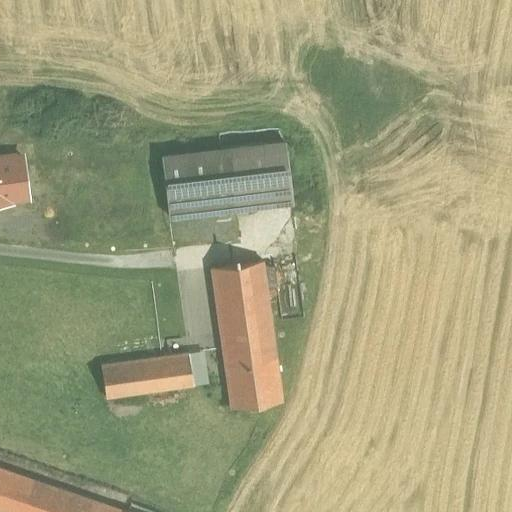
[(286,142),(163,157),(168,194),(170,217),(293,202),(286,142)]
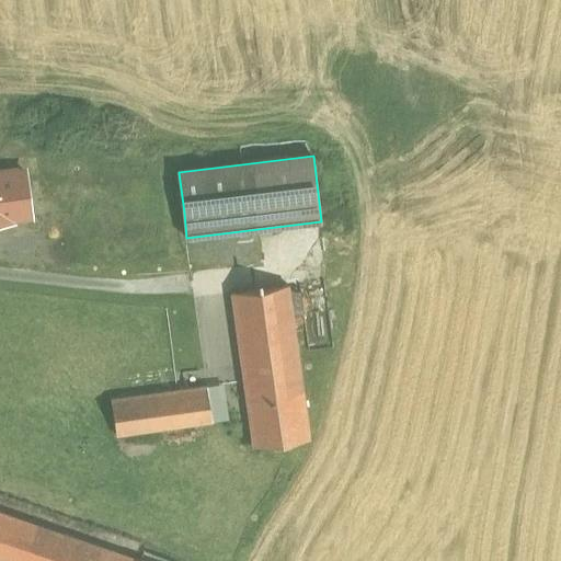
[(31,215),(25,171),(16,172),(16,170),(0,171),(0,222),(11,221),(11,218),(31,215)]
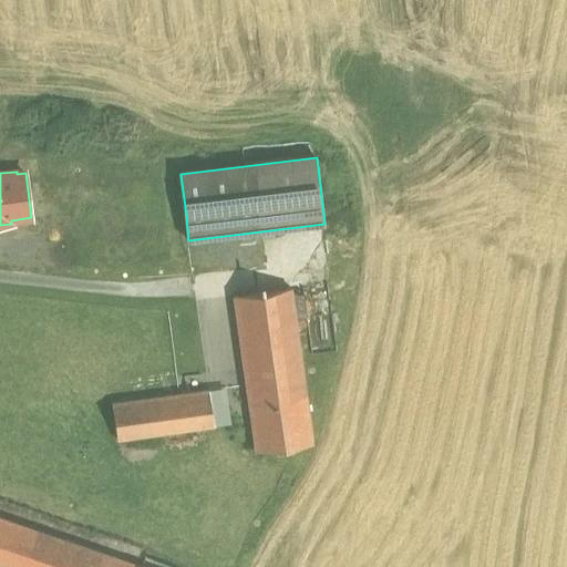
[(186,215),(112,225),(119,267),(189,257),(187,240),(188,240),(186,215)]
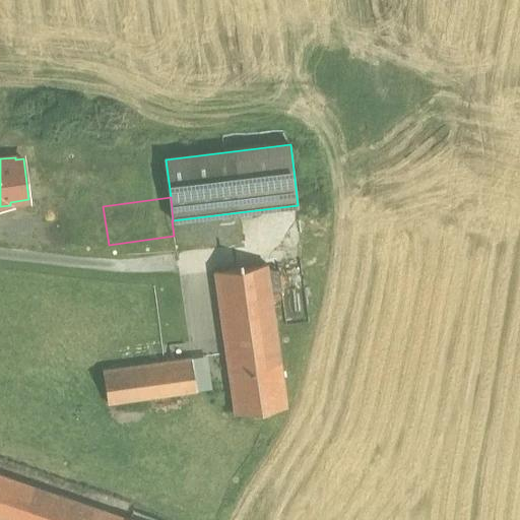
[(215,271),(235,414),(286,406),(271,294),(268,271),(267,264),(215,271)]
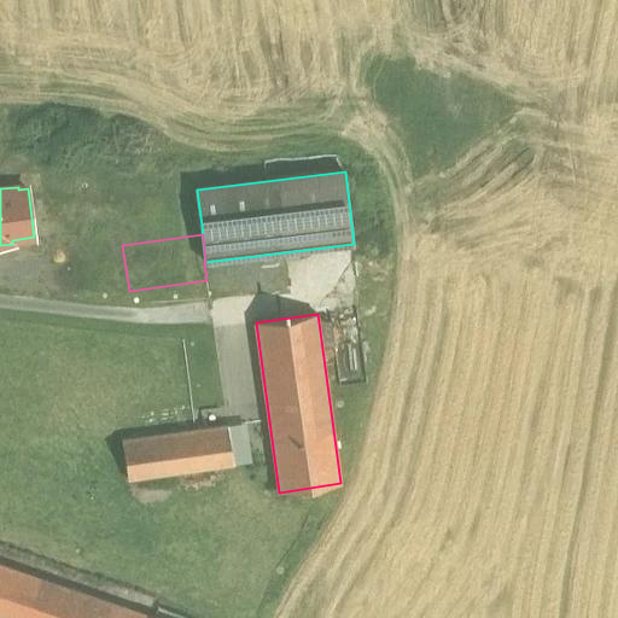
[(332,320),(319,322),(322,349),(336,347),(332,320)]
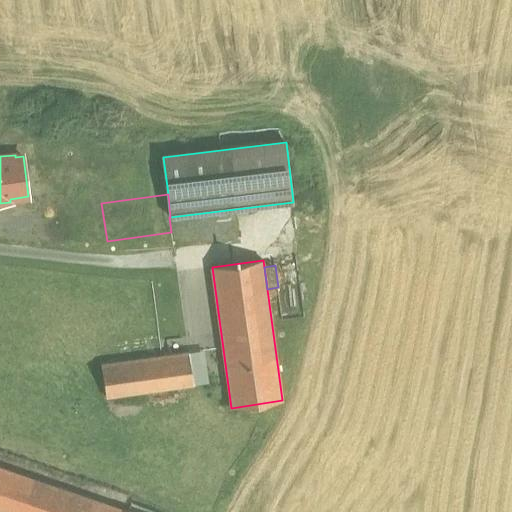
[(189,352),(102,365),(106,398),(194,385),(189,352)]
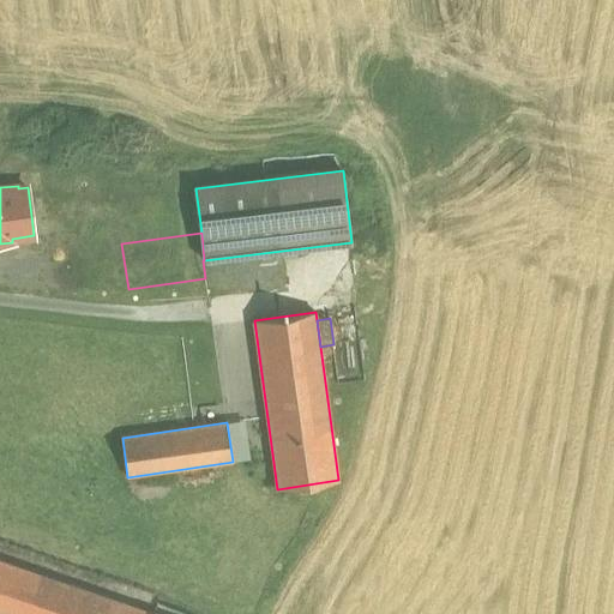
[(108,613),(113,600),(0,560),(0,613),(2,613),(108,613)]
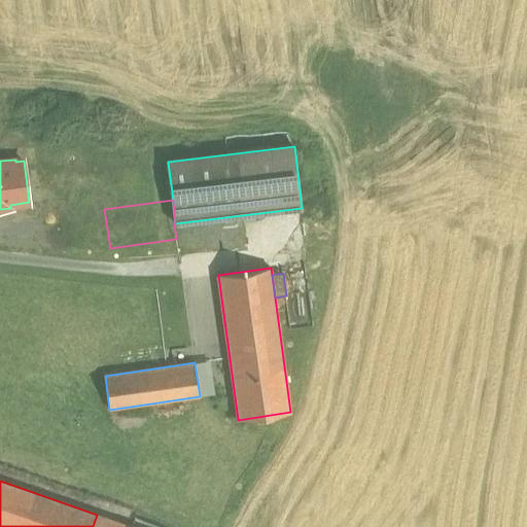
[(93,526),(132,526),(133,526),(97,515),(93,526)]
